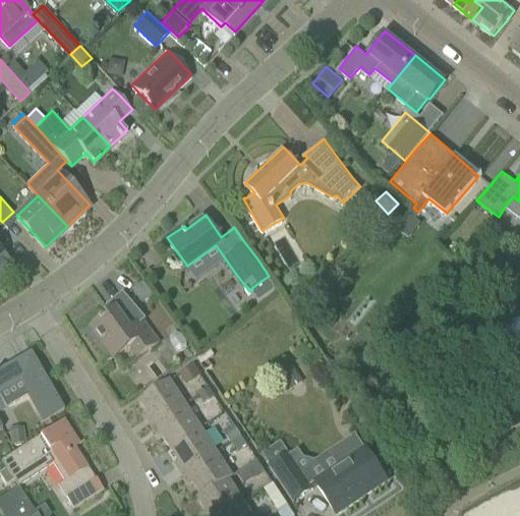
[(0,270),(10,262),(0,250),(0,270)]
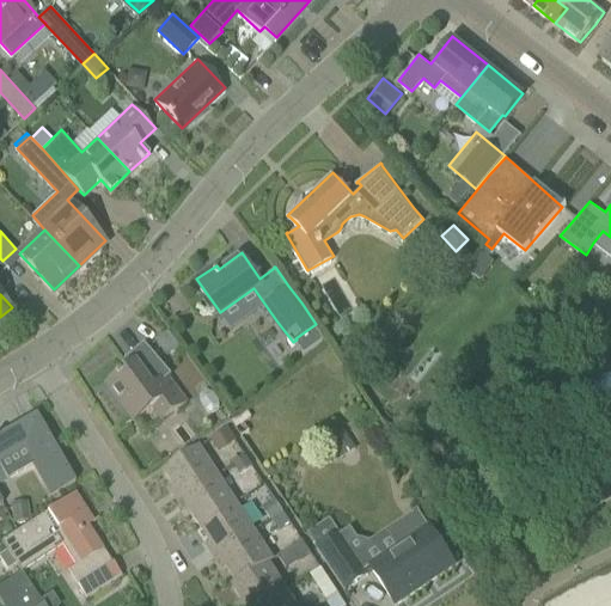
[(316,324),(295,338),(297,340),(305,350),(324,336),(316,324)]
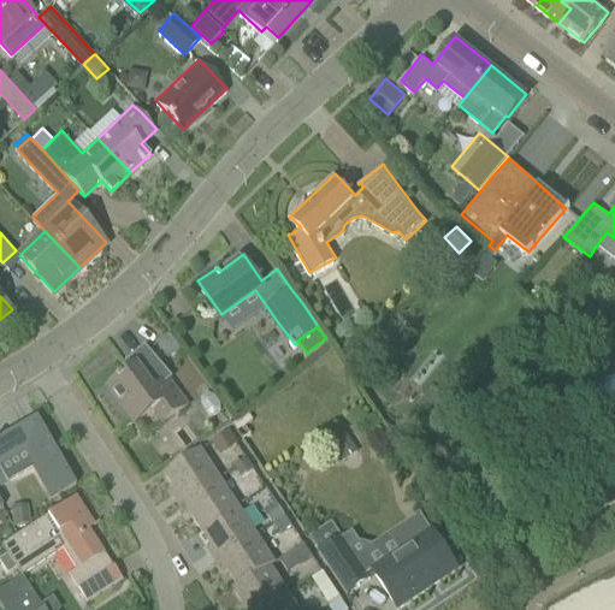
[(170,330),(158,338),(169,353),(181,344),(170,330)]
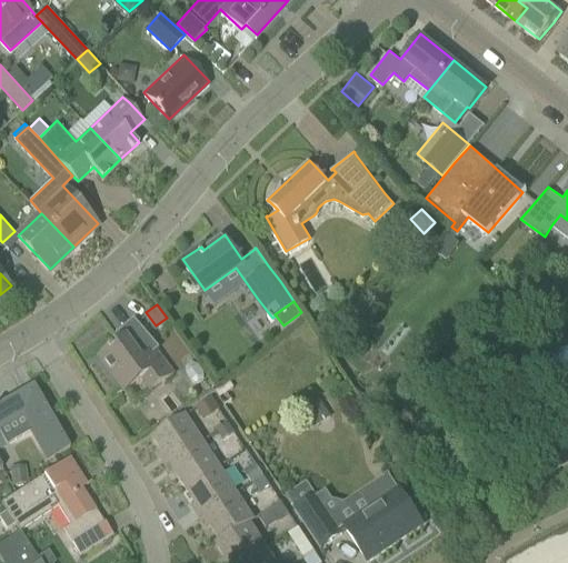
[(126,334),(99,354),(125,388),(142,374),(151,388),(169,374),(173,371),(156,348),(159,344),(135,315),(120,328),(126,334)]
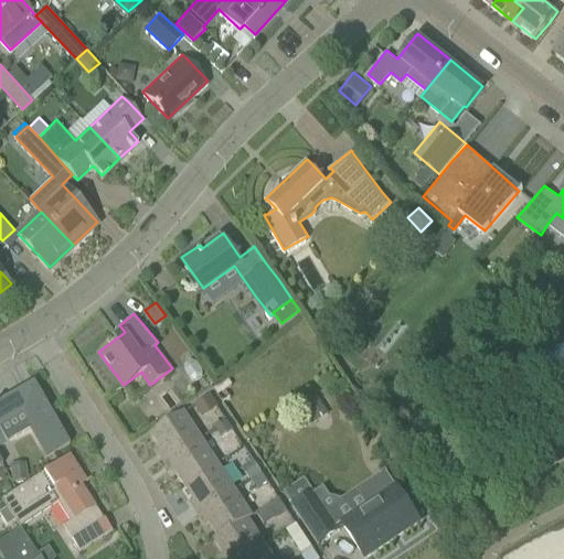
[(190,356),(183,361),(184,367),(190,375),(197,377),(202,373),(201,366),(195,358),(190,356)]
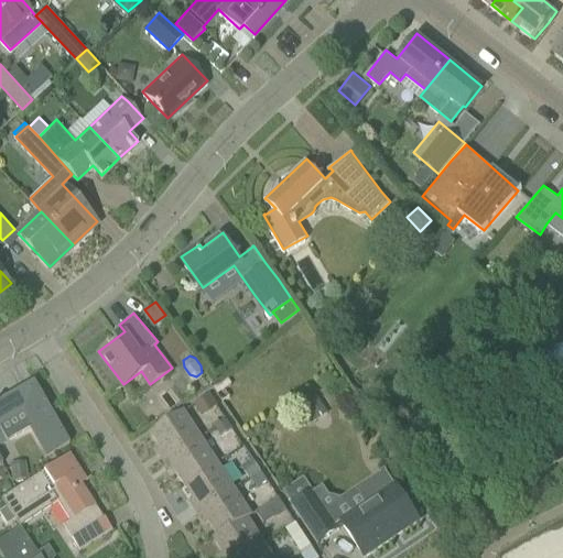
[(0,441),(31,424),(47,452),(67,440),(32,379),(0,397),(0,441)]
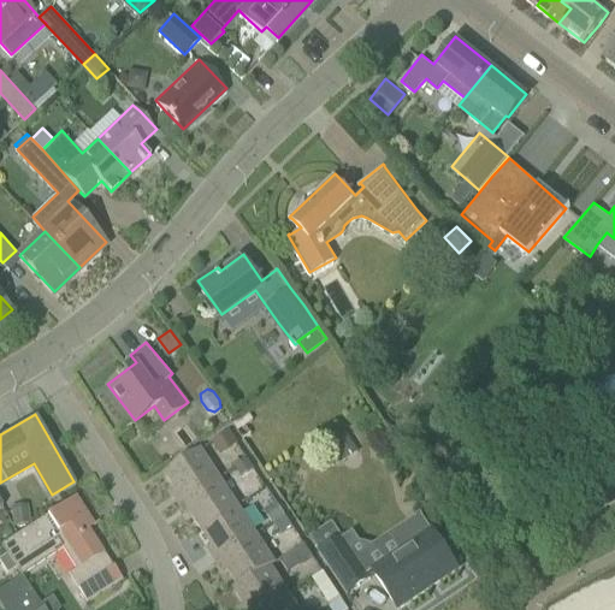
[(229,427),(213,438),(222,451),(237,440),(229,427)]
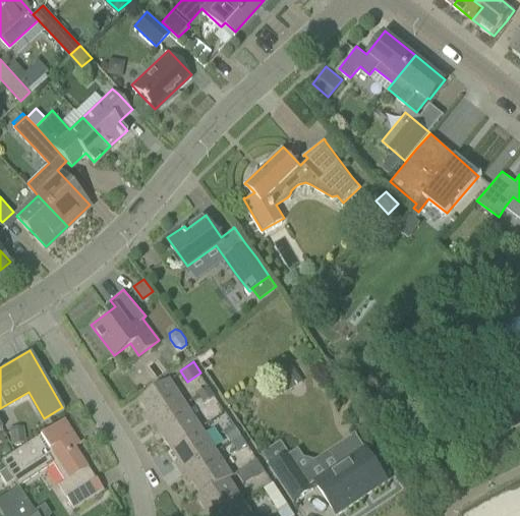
[(292,362),(279,370),(290,387),(303,379),(292,362)]
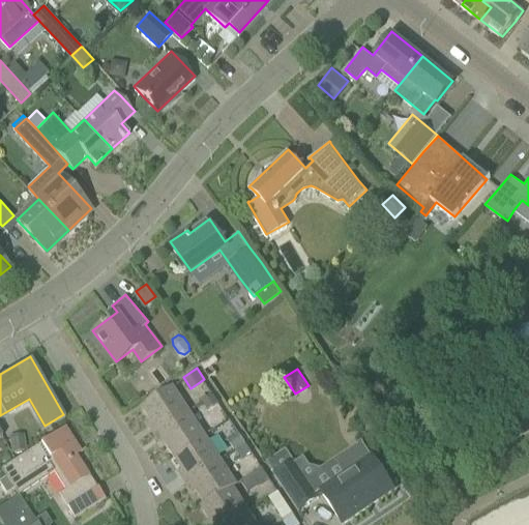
[(146,419),(153,431),(188,408),(172,383),(141,403),(150,416),(146,419)]
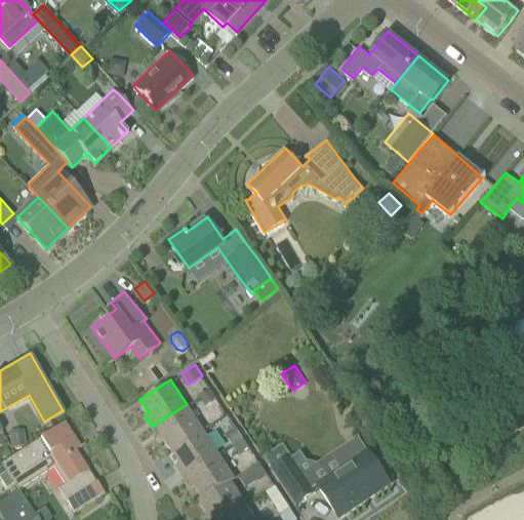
[(211,389),(201,396),(205,402),(216,395),(211,389)]
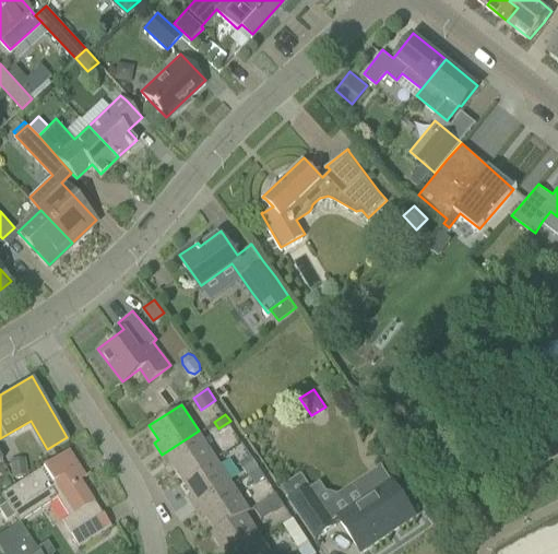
[(215,456),(199,431),(162,455),(168,466),(173,462),(183,478),(215,456)]
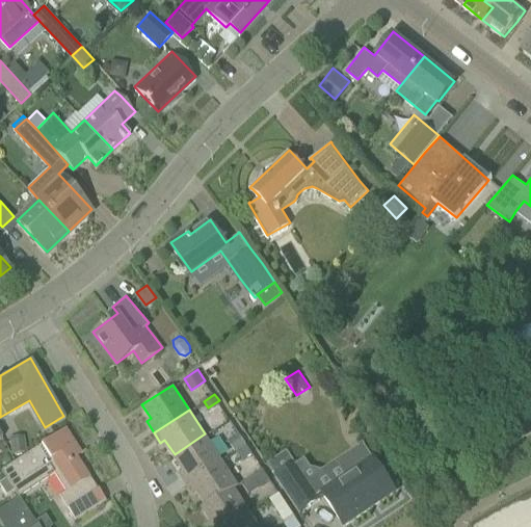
[(75,440),(65,425),(1,468),(6,475),(14,488),(18,494),(57,468),(69,484),(64,488),(73,502),(67,506),(74,517),(96,503),(89,493),(97,488),(69,444),(75,440)]
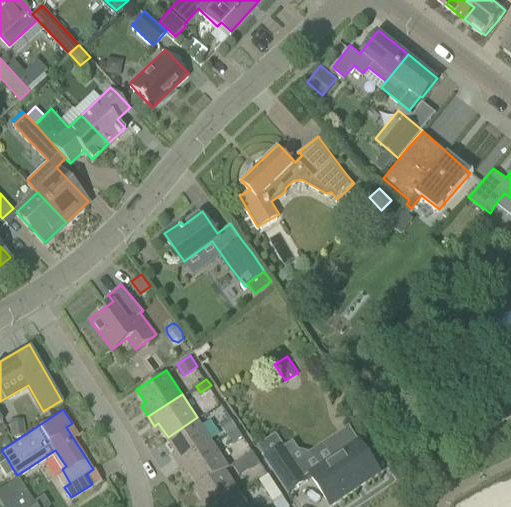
[(220,421),(227,431),(237,425),(230,414),(220,421)]
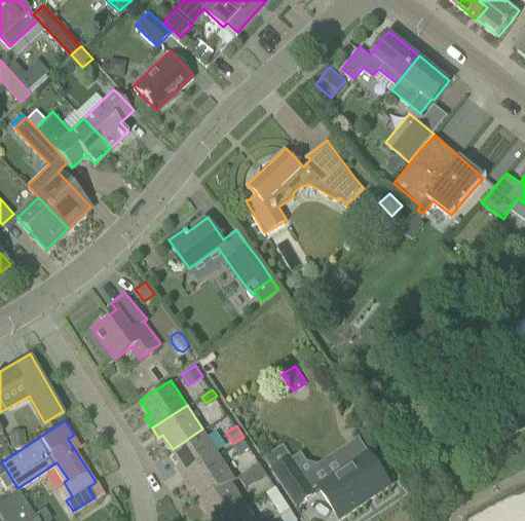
[(26,442),(24,426),(9,429),(11,444),(26,442)]
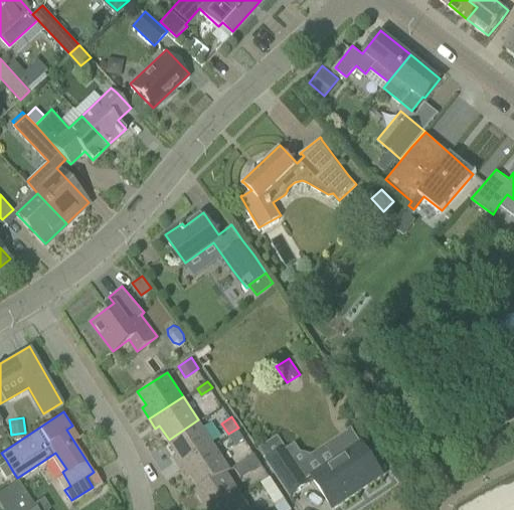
[(172,455),(179,466),(214,444),(198,419),(169,440),(177,452),(172,455)]
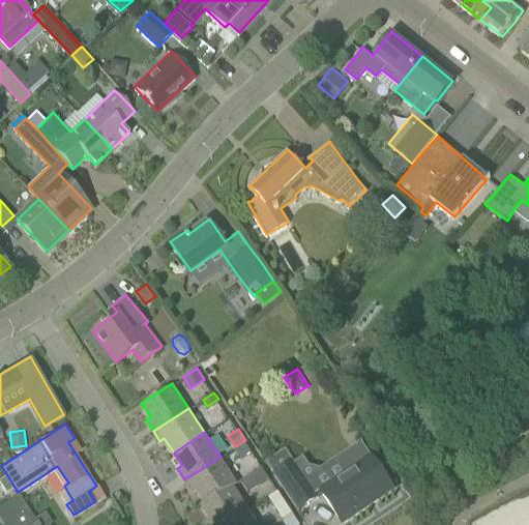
[(381,469),(374,458),(359,437),(335,454),(346,469),(320,487),(331,503),(343,521),(393,486),(381,469)]
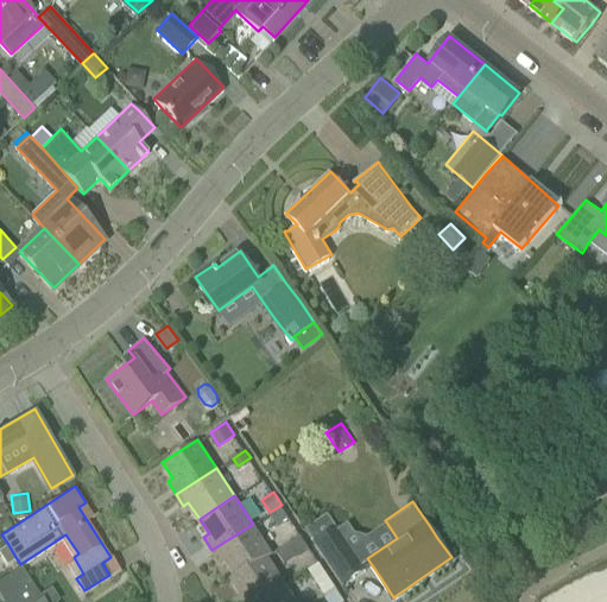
[(282,505),(270,512),(277,523),(289,515),(282,505)]
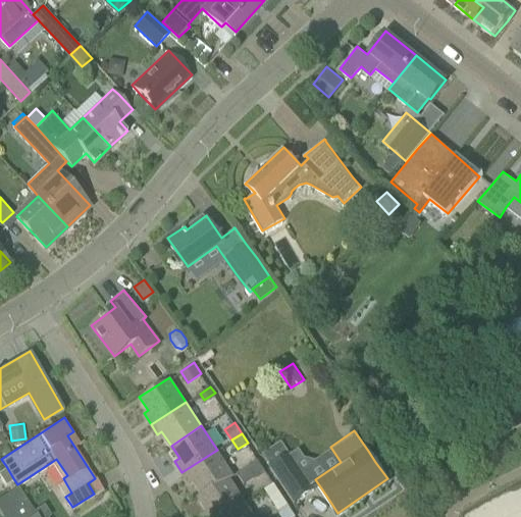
[(270,461),(296,499),(315,485),(292,451),(290,448),(270,461)]
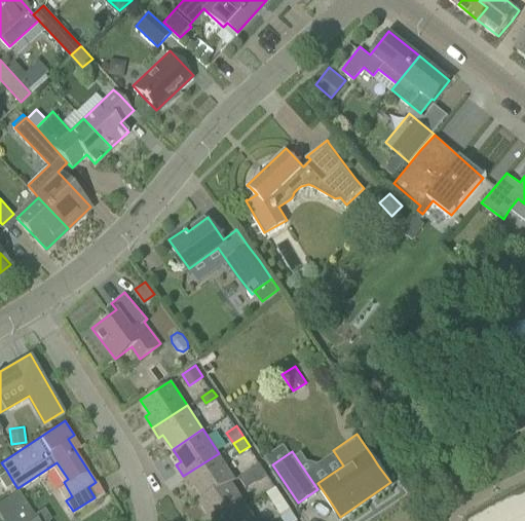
[(199,498),(199,499),(231,479),(234,477),(219,453),(183,476),(190,486),(194,483),(203,495),(199,498)]
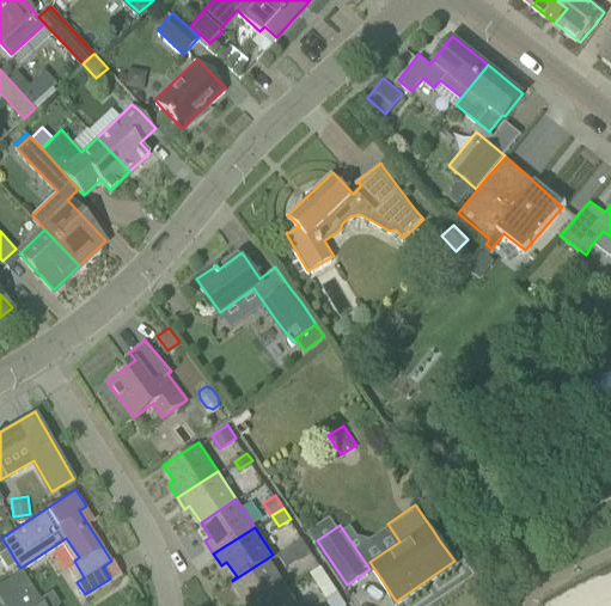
[(303,537),(291,544),(299,556),(311,549),(303,537)]
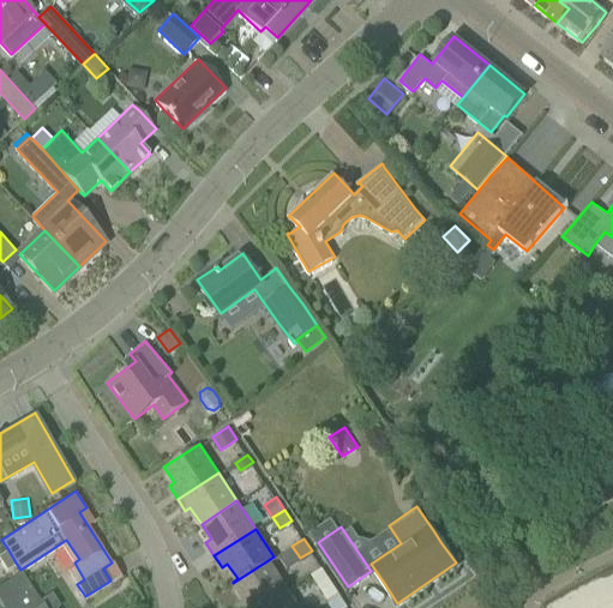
[(7,548),(0,552),(0,557),(7,569),(16,563),(7,548)]
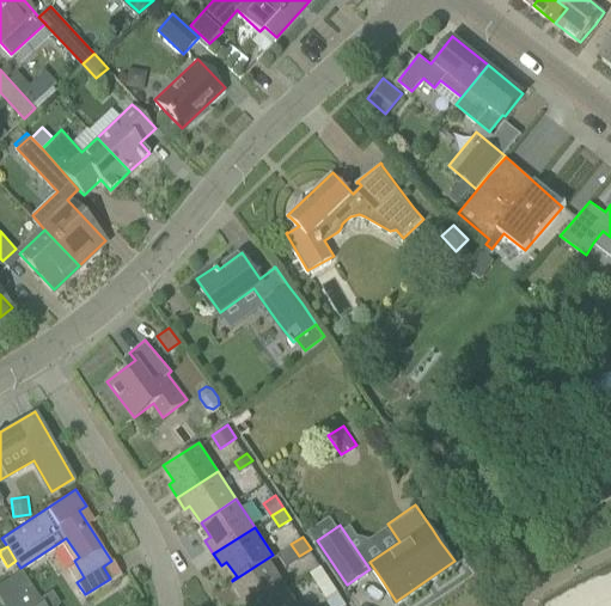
[(238,599),(242,605),(255,605),(287,586),(269,557),(232,581),(243,597),(238,599)]
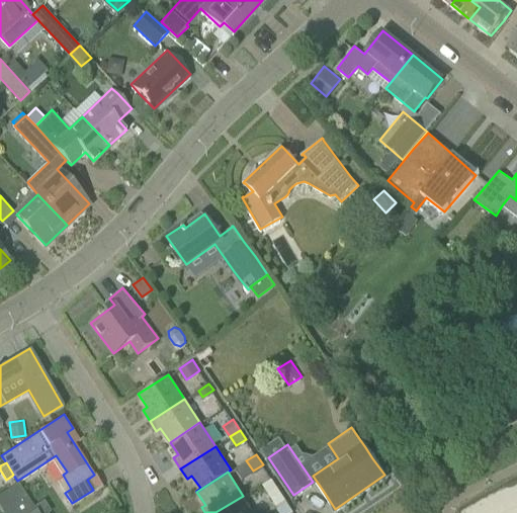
[(271,477),(263,483),(272,497),(281,491),(271,477)]
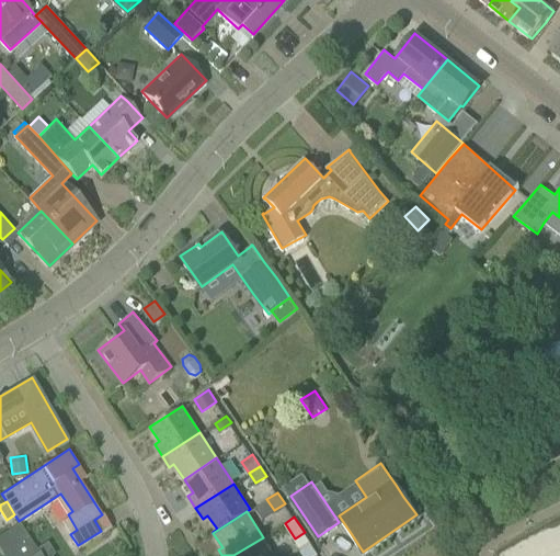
[(41,555),(19,521),(0,533),(0,547),(4,555),(41,555)]
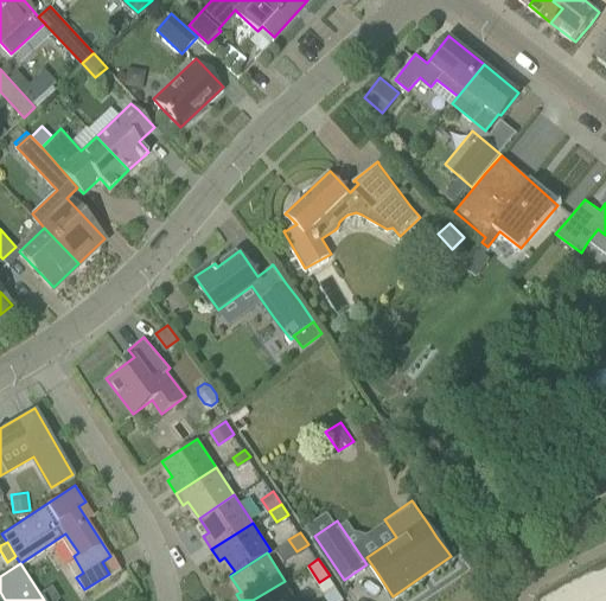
[(298,600),(285,581),(253,600),(298,600)]
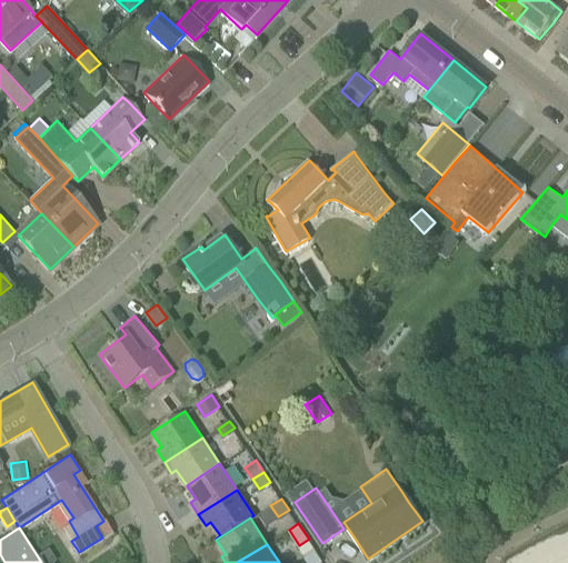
[(316,549),(306,555),(310,562),(316,562),(322,559),(316,549)]
